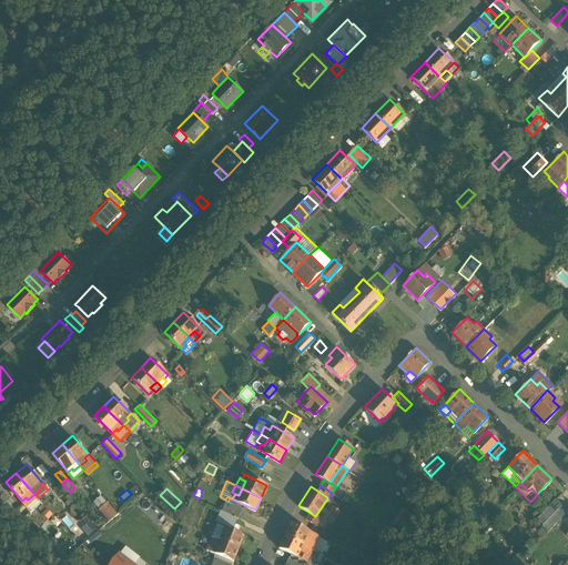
[(342,498),(332,493),(328,498),(338,504),(342,498)]
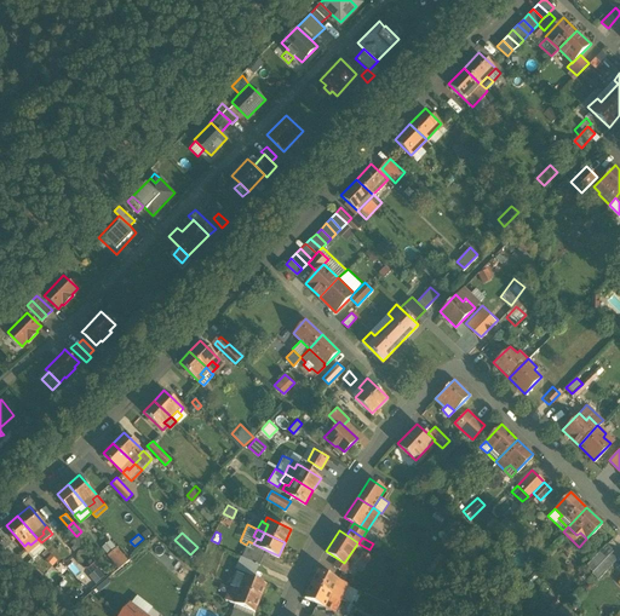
[(41,542),(38,539),(30,545),(28,542),(24,546),(29,553),(41,542)]
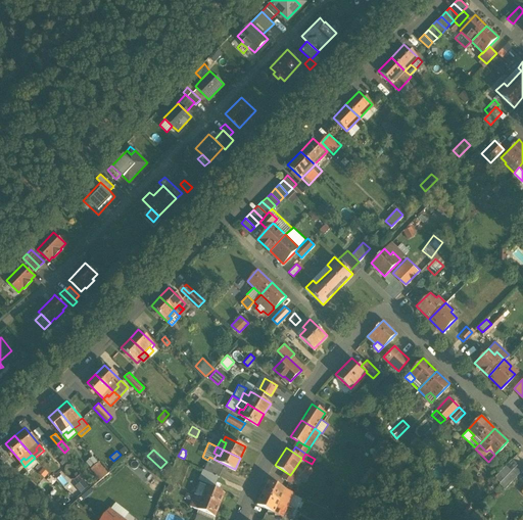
[(86,461),(91,467),(98,461),(93,455),(86,461)]
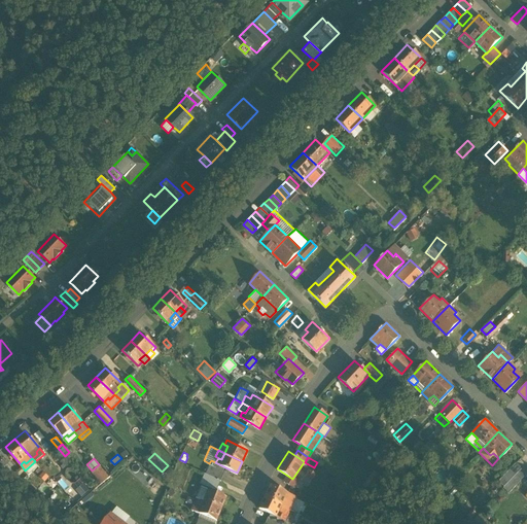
[(209,463),(206,472),(222,480),(227,468),(215,462),(211,460),(209,463)]
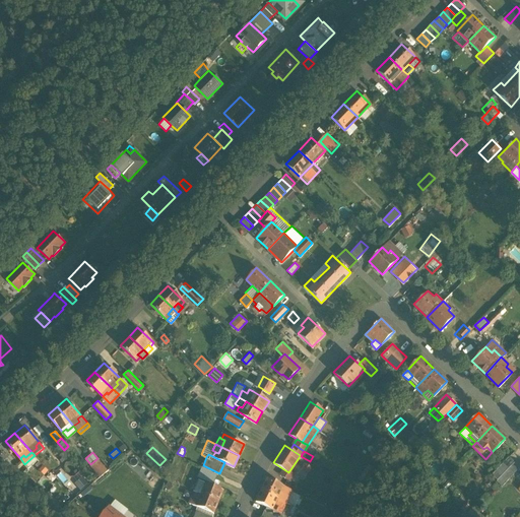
[(35,455),(24,464),(28,468),(39,459),(35,455)]
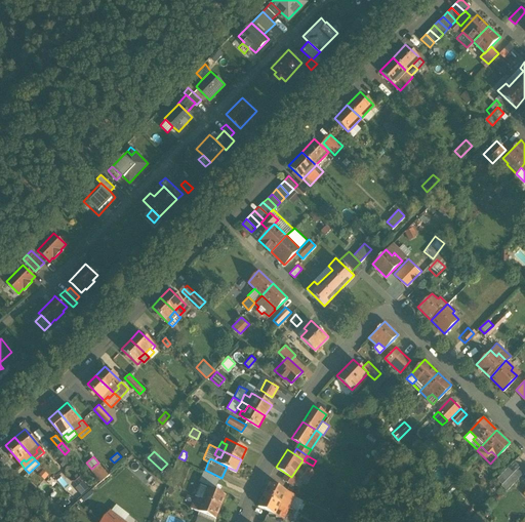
[(109,473),(99,462),(98,463),(91,469),(101,480),(109,473)]
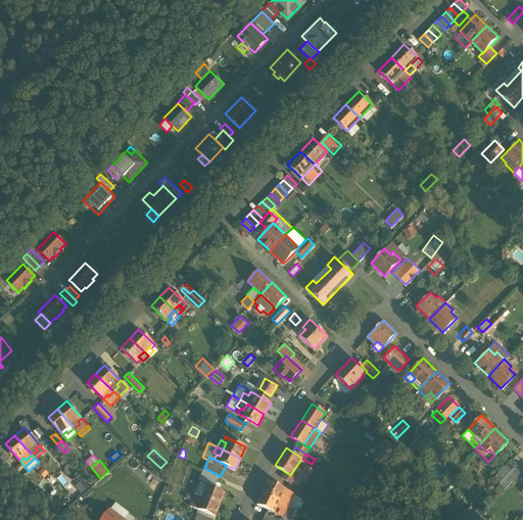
[(494,477),(500,482),(506,476),(517,464),(512,460),(494,477)]
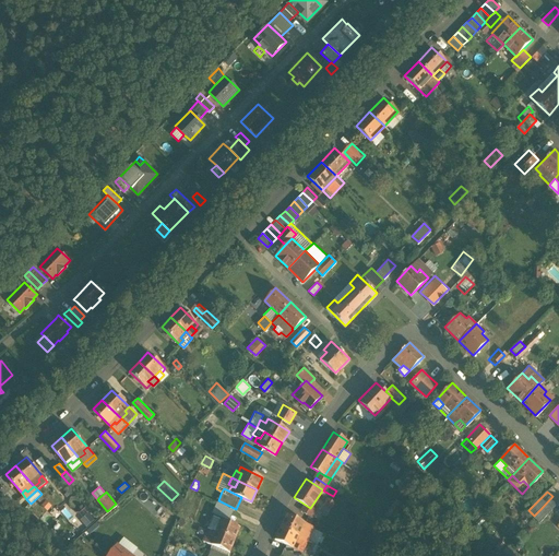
[(552,496),(540,509),(546,515),(558,501),(552,496)]
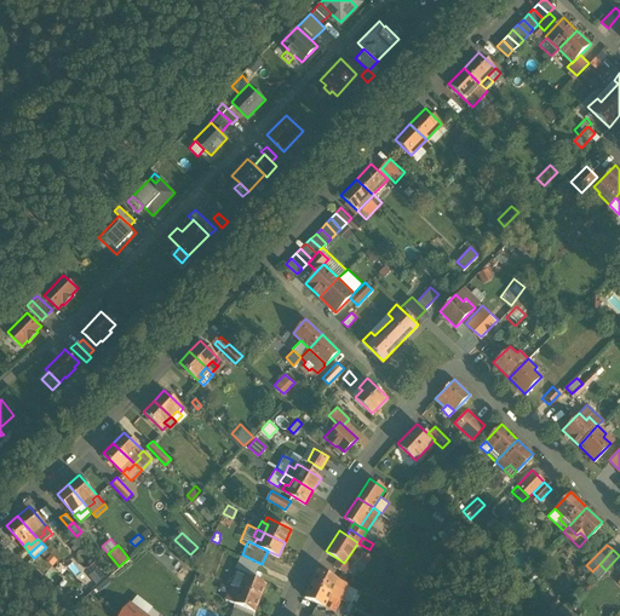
[(372,556),(363,551),(359,559),(367,564),(372,556)]
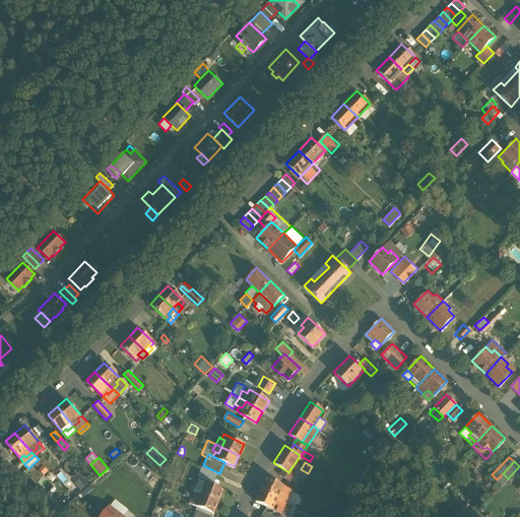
[(376,467),(368,463),(358,478),(366,483),(376,467)]
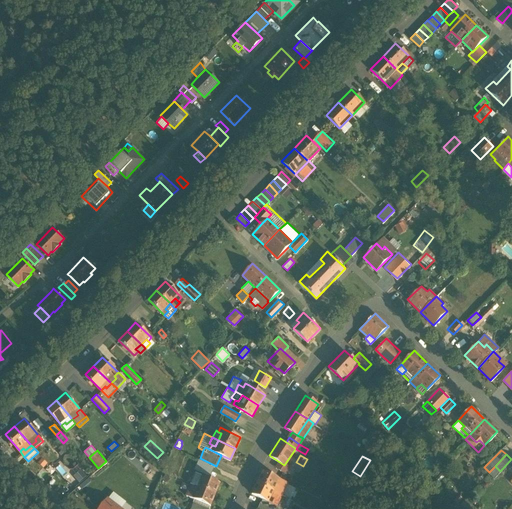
[(47,462),(41,457),(37,461),(43,466),(47,462)]
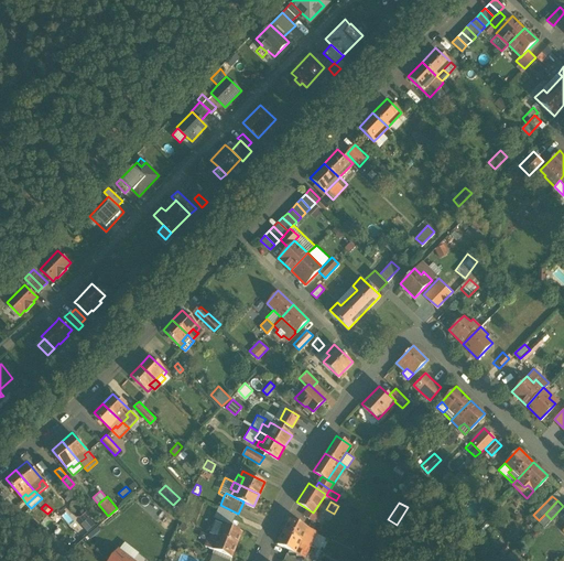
[(234,524),(238,514),(220,505),(215,515),(234,524)]
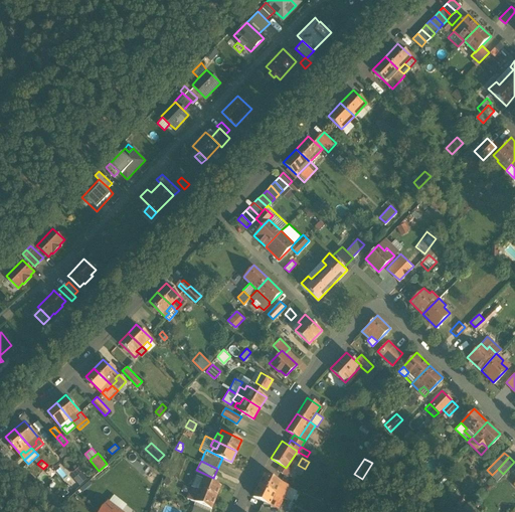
[(290,470),(286,468),(280,464),(277,470),(287,476),(290,470)]
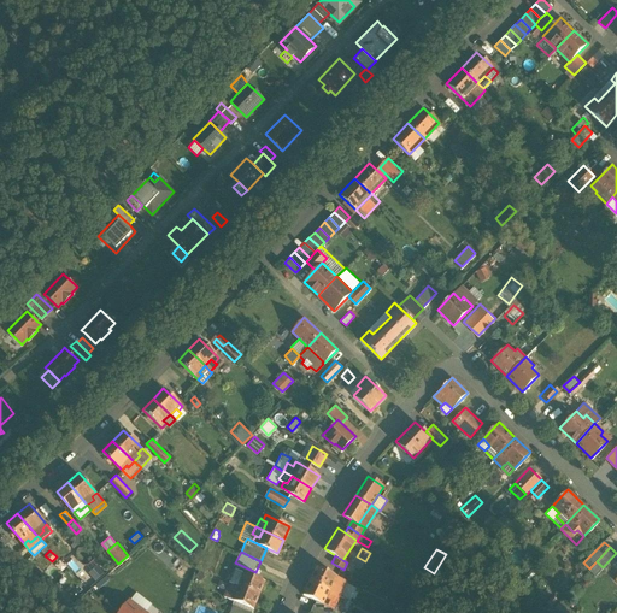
[(87,564),(92,569),(98,564),(98,565),(100,564),(94,556),(87,564)]
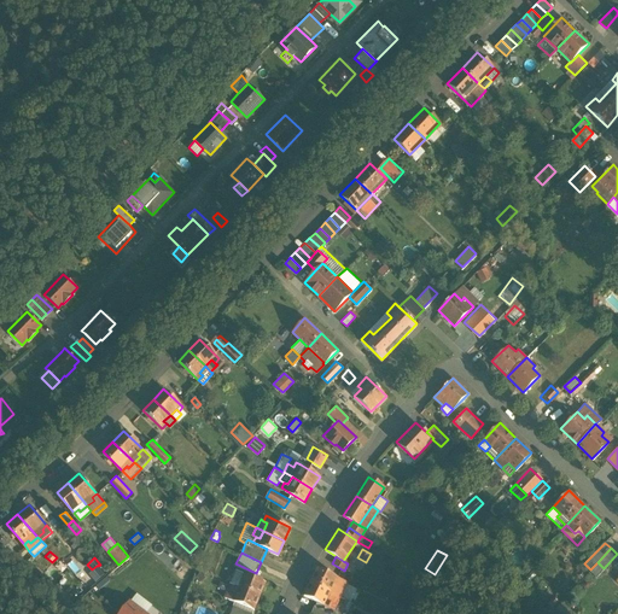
[(185,569),(176,562),(172,567),(179,576),(185,569)]
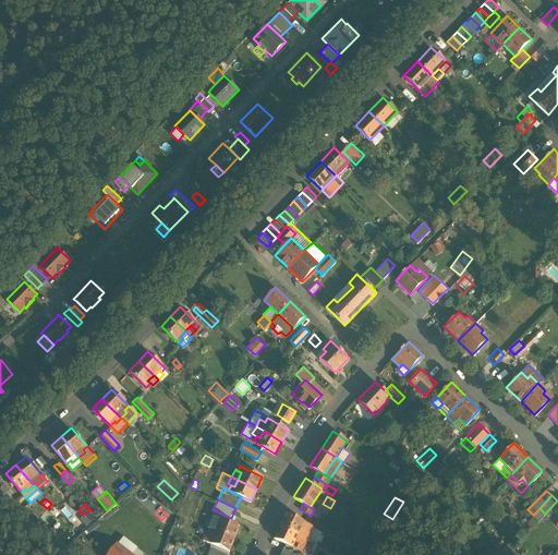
[(540,520),(545,514),(540,508),(533,515),(540,520)]
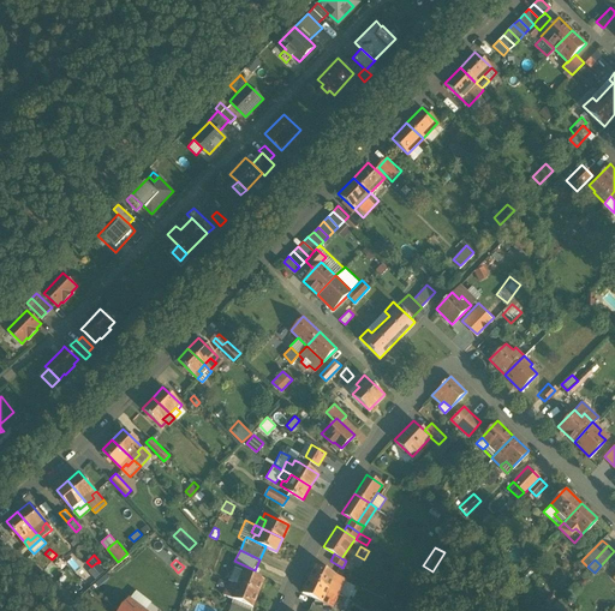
[(97,563),(97,562),(91,567),(88,570),(95,577),(103,569),(97,563)]
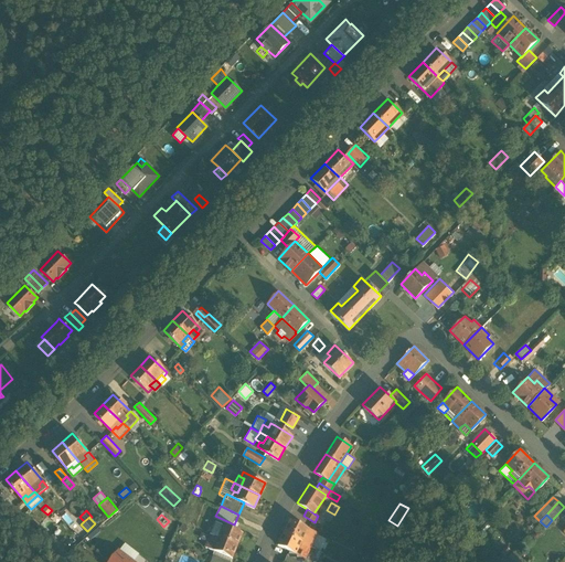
[(289,519),(284,531),(308,543),(312,536),(309,534),(312,530),(289,519)]
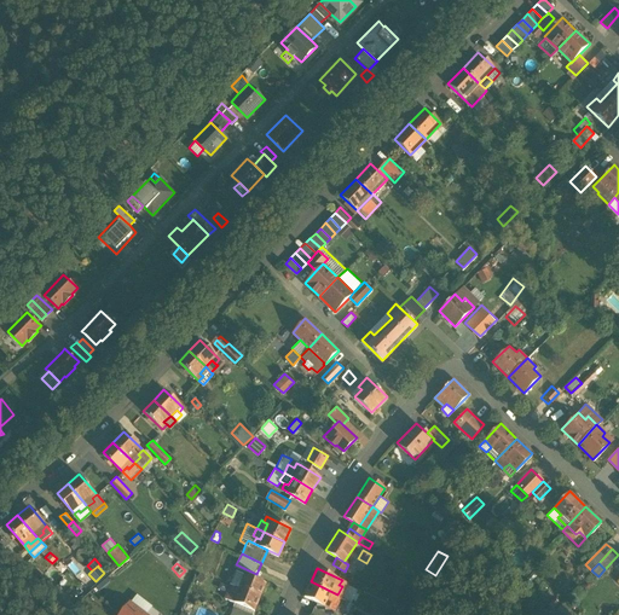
[(242,579),(239,587),(260,596),(266,581),(241,572),(238,578),(242,579)]
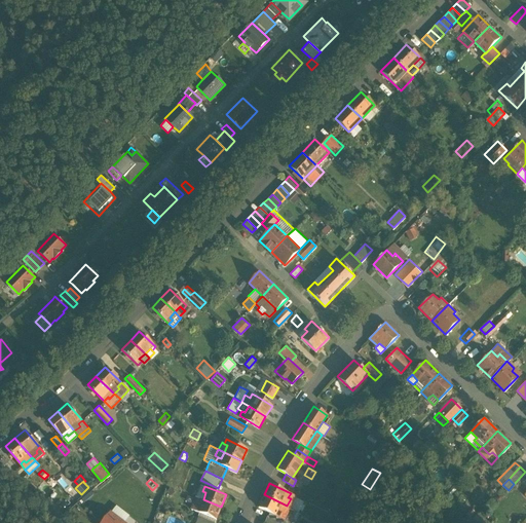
[(200,489),(197,496),(203,499),(205,492),(202,491),(200,489)]
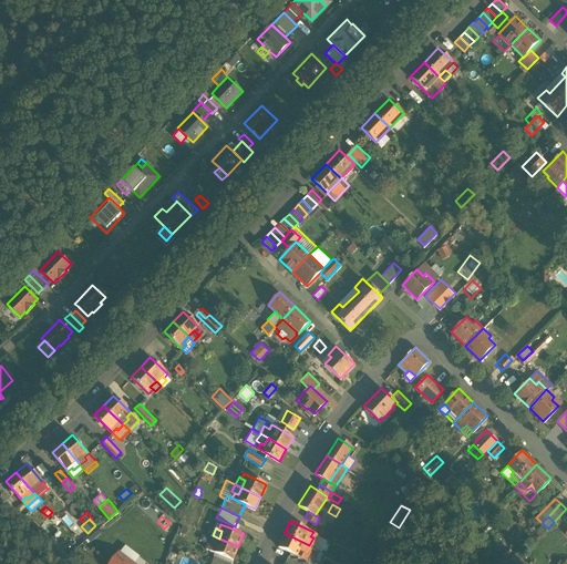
[(101,532),(98,529),(88,536),(90,540),(101,532)]
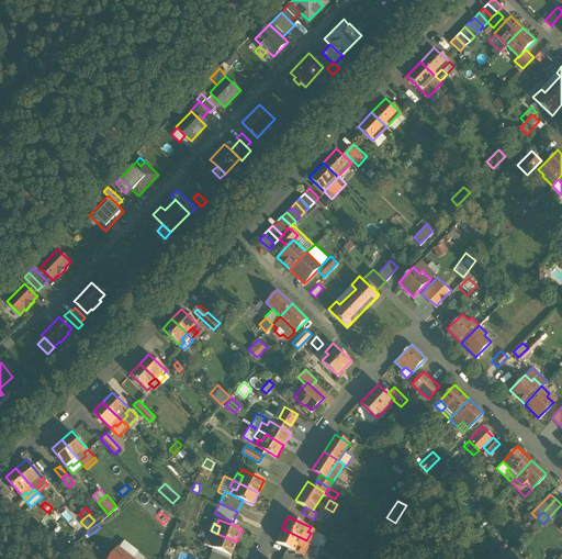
[(390,528),(382,524),(377,532),(384,536),(390,528)]
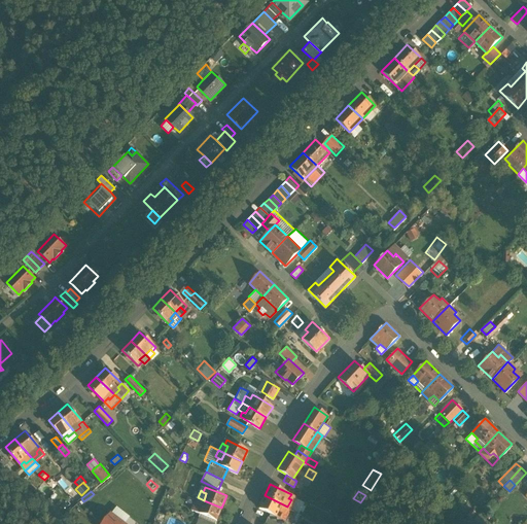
[(284,514),(287,507),(265,495),(258,507),(270,513),(280,517),(282,512),(284,514)]
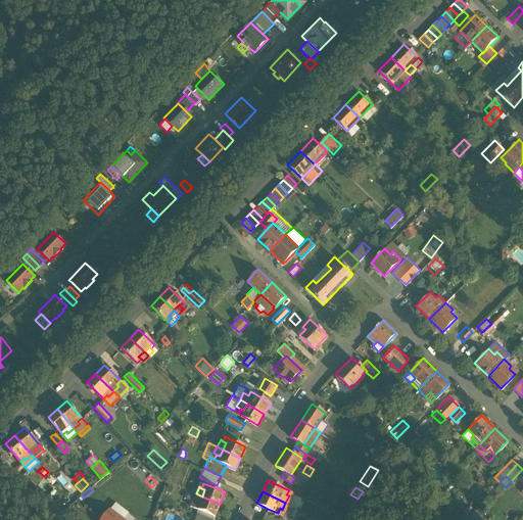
[(199,504),(202,497),(196,493),(193,501),(195,502),(199,504)]
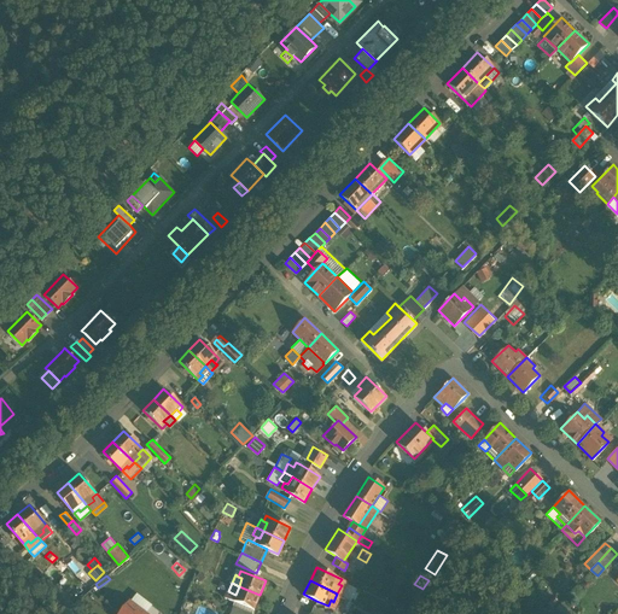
[(254,608),(260,595),(239,586),(235,595),(231,592),(229,598),(237,602),(254,608)]
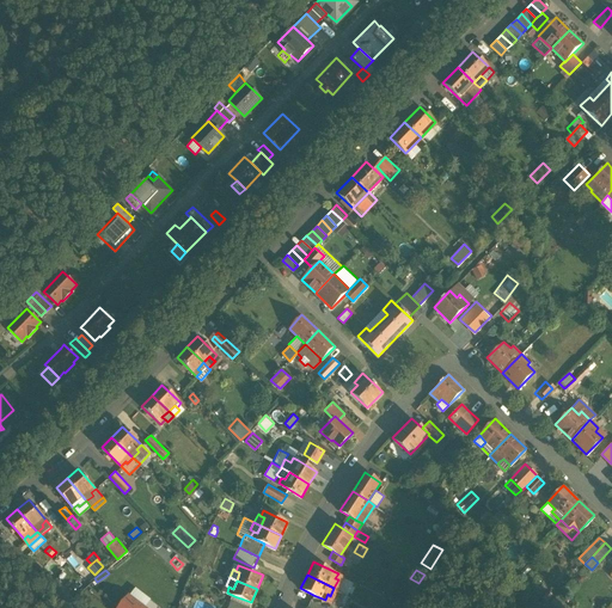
[(135,587),(129,594),(145,606),(151,599),(135,587)]
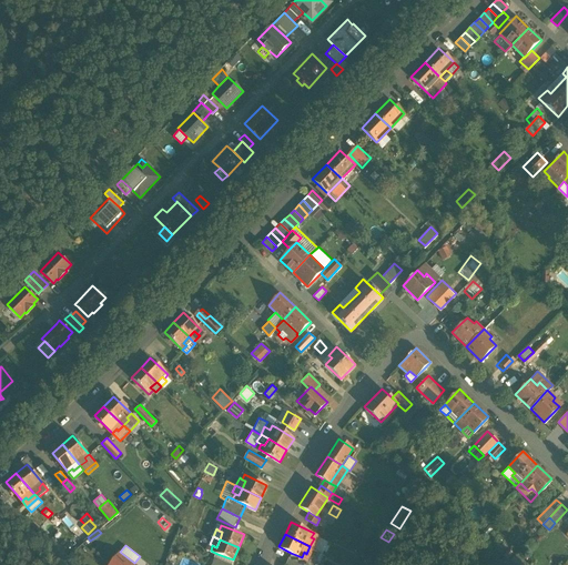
[(513,552),(507,547),(501,553),(507,558),(513,552)]
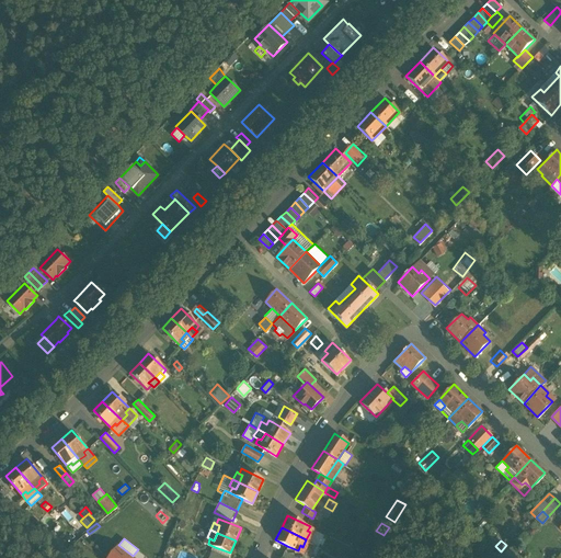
[(106,557),(134,557),(133,556),(118,545),(117,545),(106,557)]
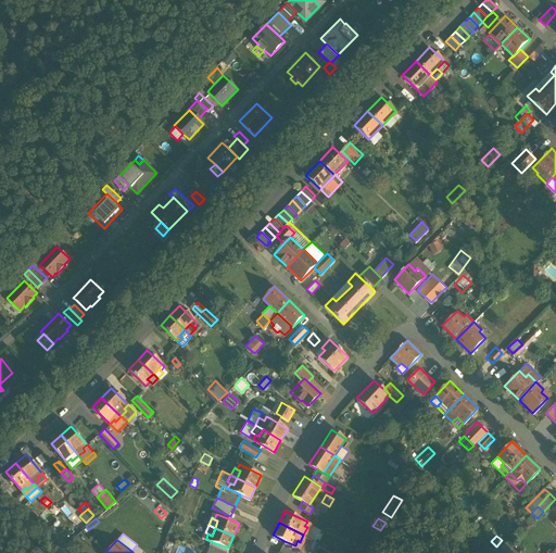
[(285,541),(282,545),(300,552),(302,549),(295,545),(285,541)]
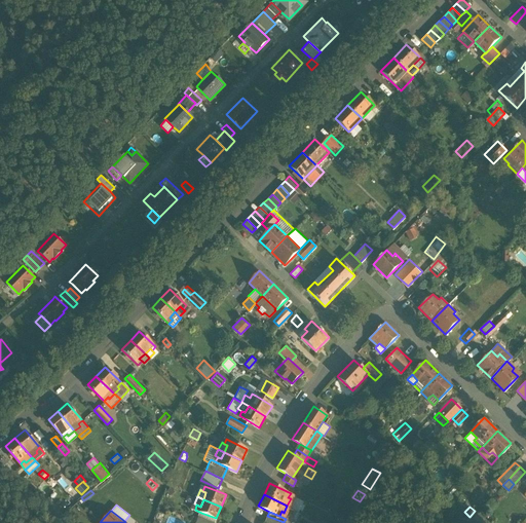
[(197,522),(214,522),(216,518),(201,513),(197,522)]
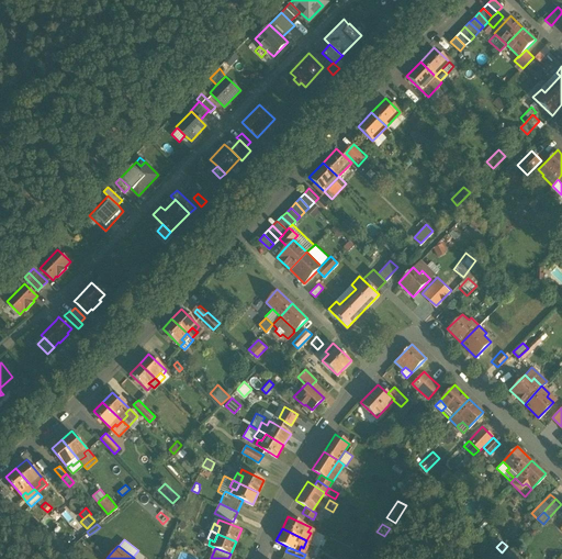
[(521,558),(510,548),(503,556),(505,558),(521,558)]
